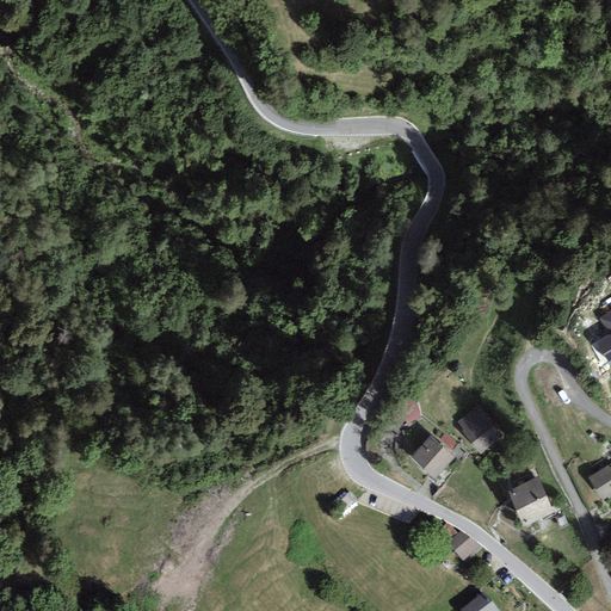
[(610,312),(599,319),(610,334),(610,335),(610,334),(610,312)]
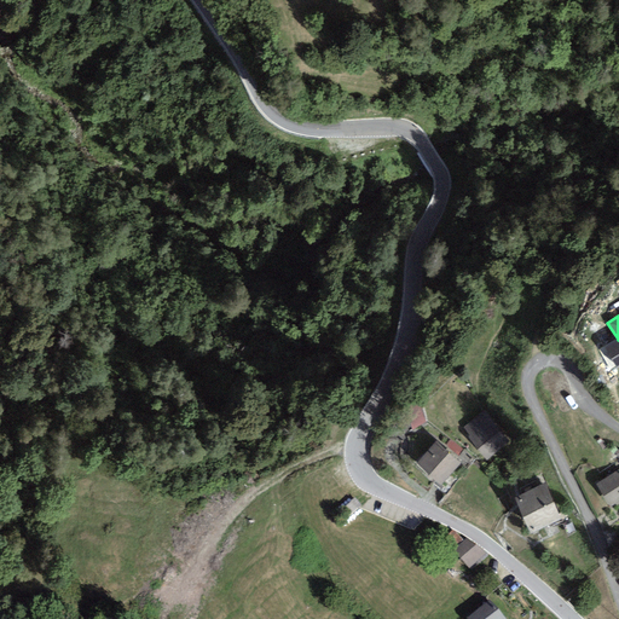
[(618,366),(618,339),(618,340),(618,339),(599,350),(612,371),(618,366)]
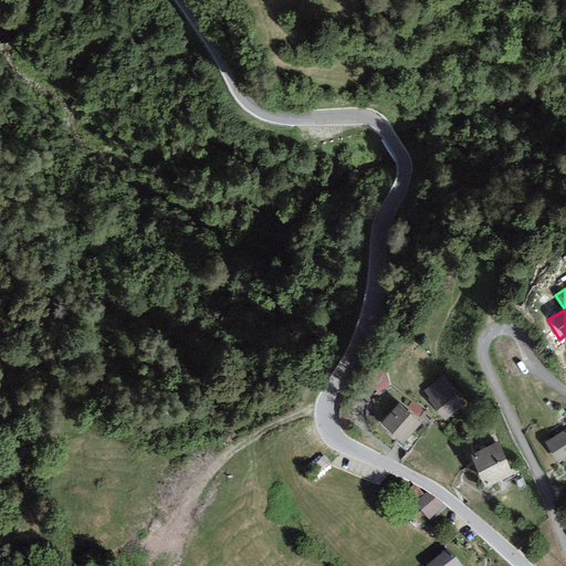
[(465,406),(442,377),(422,394),(444,422),(465,406)]
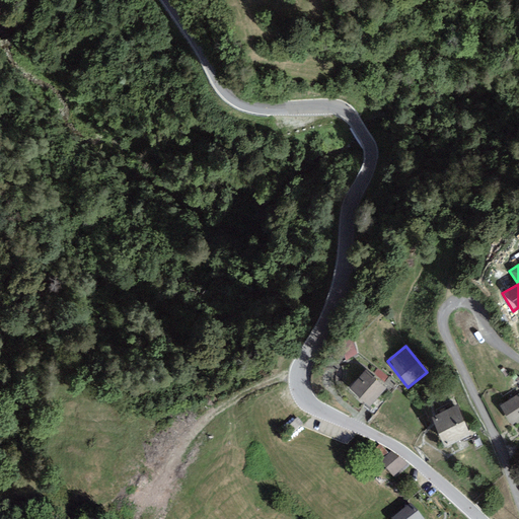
[(386,389),(366,371),(349,389),(370,408),(386,389)]
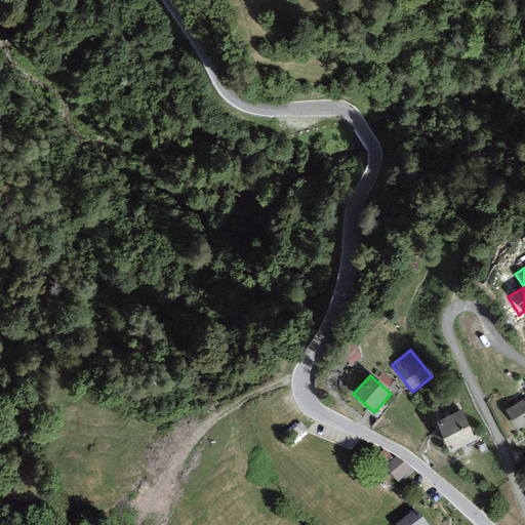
[(524,426),(524,397),(505,409),(518,431),(524,426)]
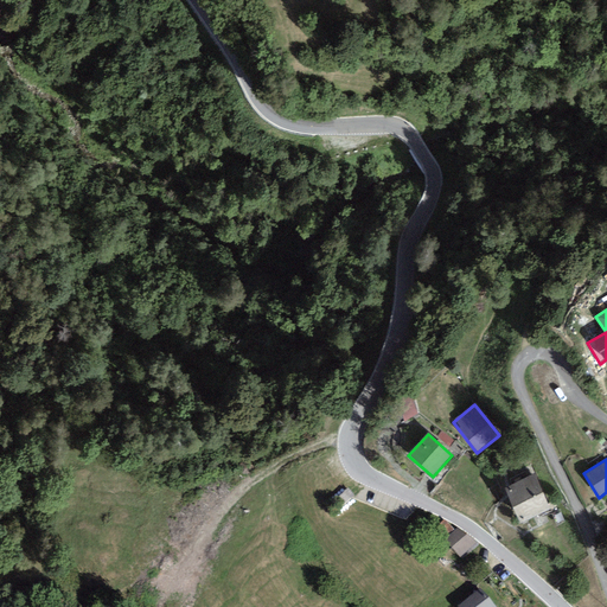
[(550,511),(535,474),(505,486),(521,524),(550,511)]
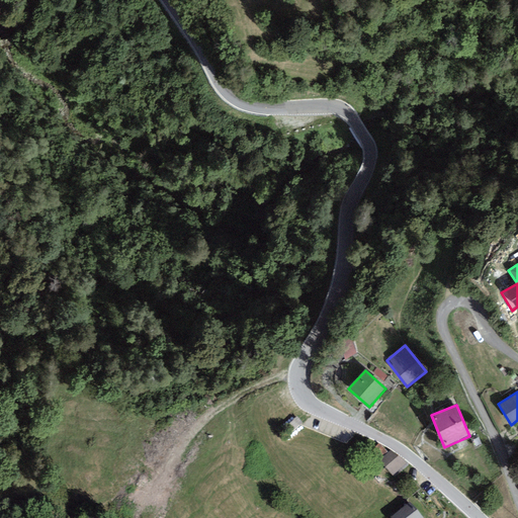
[(405,464),(391,449),(379,460),(394,476),(405,464)]
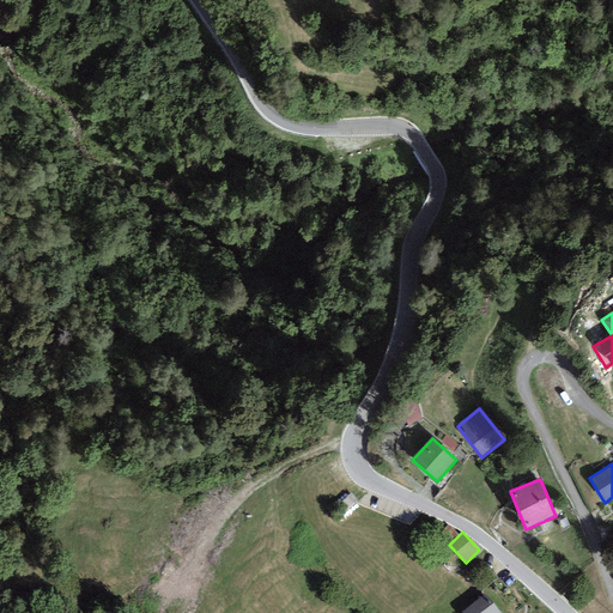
[(501,612),(486,594),(462,612),(501,612)]
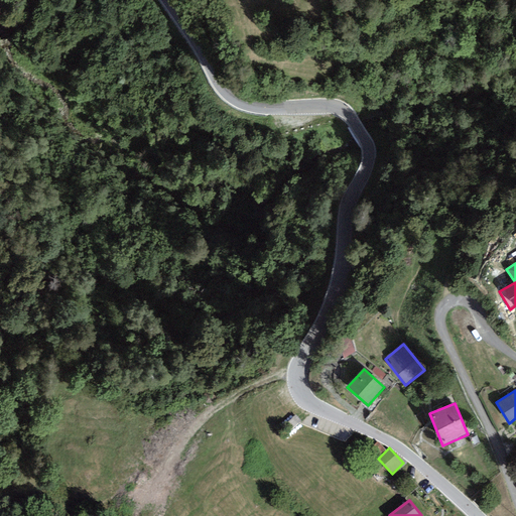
All buildings are outlined.
